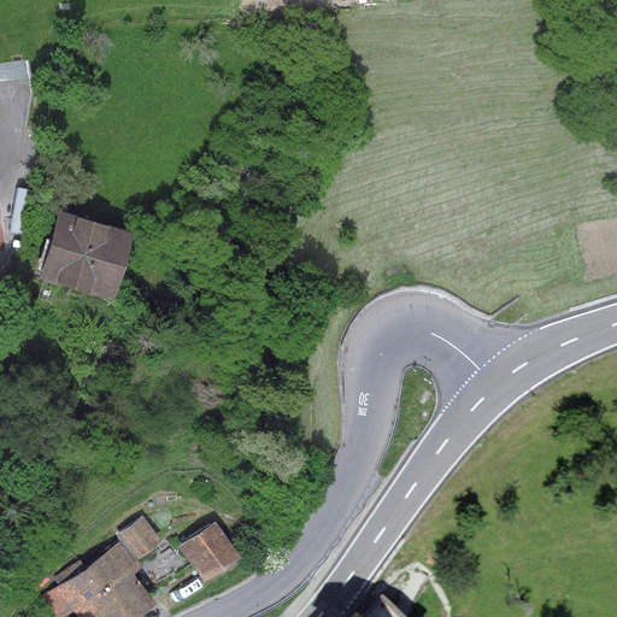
[(74,289),(94,222),(57,211),(36,278),(74,289)]
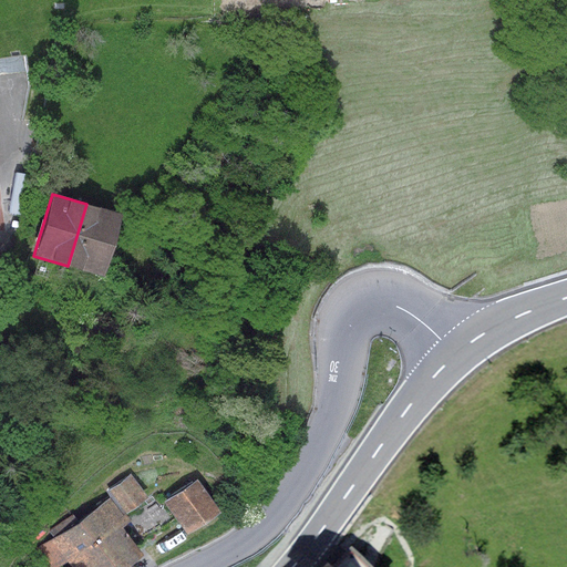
[(101,276),(120,214),(86,204),(68,266),(101,276)]
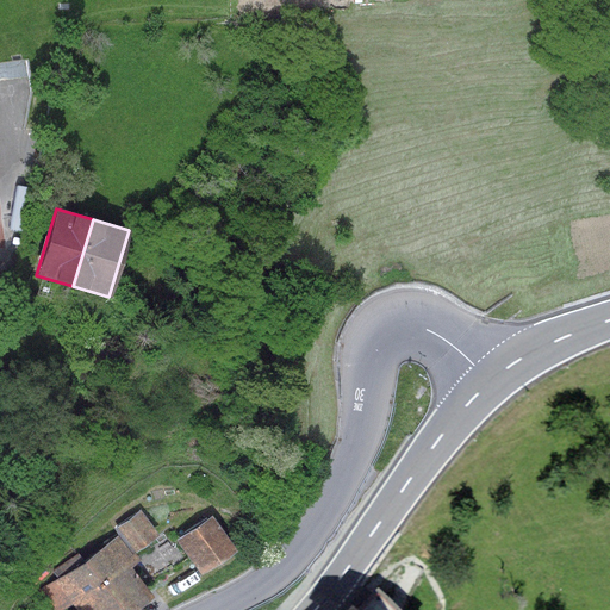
[(83,560),(119,609),(136,609),(154,598),(132,567),(141,561),(135,553),(157,536),(139,511),(114,529),(118,535),(83,560)]
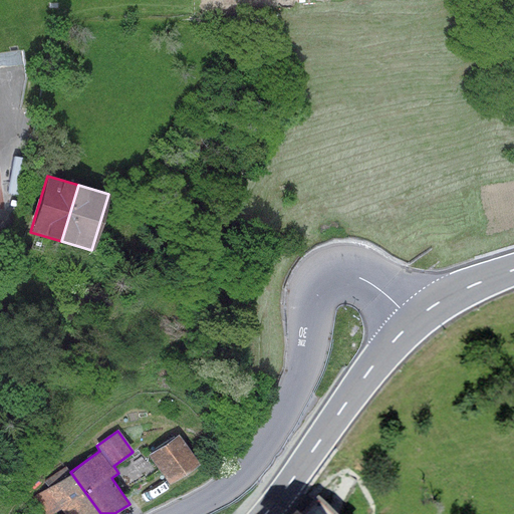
[(178,436),(149,456),(169,485),(198,465),(178,436)]
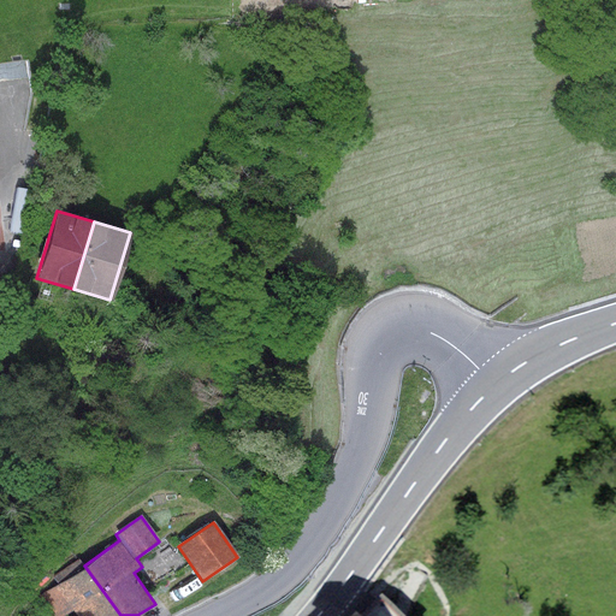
[(120,615),(84,566),(36,600),(48,615),(64,615),(72,610),(76,615),(120,615)]
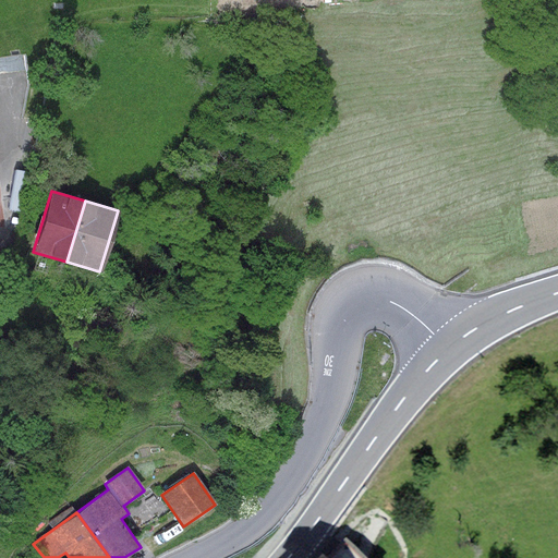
[(332,557),(365,557),(349,542),(332,557)]
